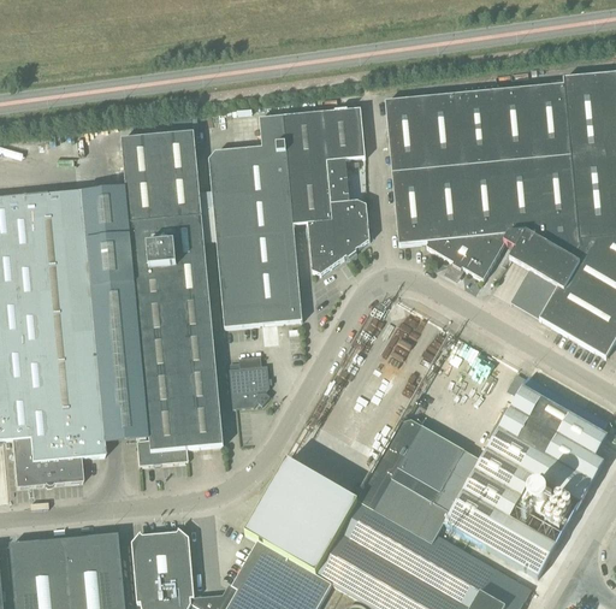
[(385,99),(400,242),(428,240),(428,242),(427,244),(454,260),(455,258),(465,262),(463,265),(484,277),(505,241),(517,248),(528,230),(545,240),(528,267),(558,284),(540,315),(606,354),(615,337),(615,69),(563,75),(564,82),(385,99)]
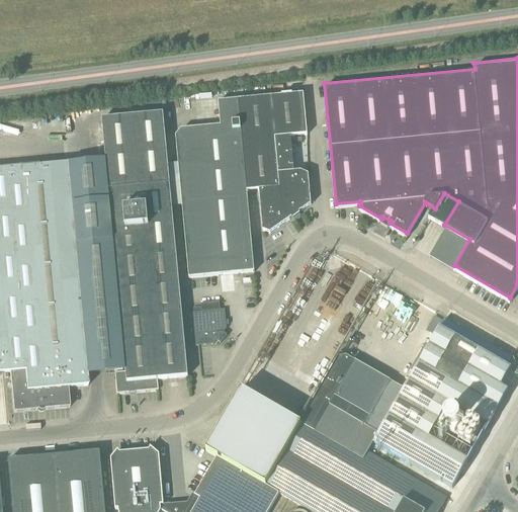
[(239,94),(247,186),(259,185),(262,225),(270,228),(291,212),(296,216),(299,212),(299,207),(311,199),(308,169),(300,166),(293,167),(290,131),(307,130),(304,88),(239,94)]
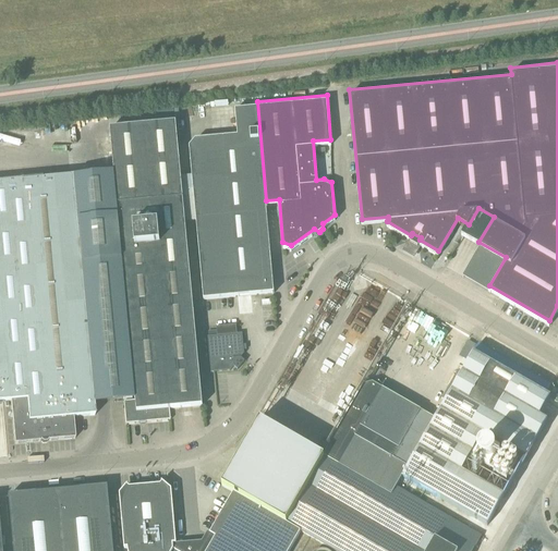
[(266,200),(257,101),(232,103),(233,110),(235,110),(237,130),(195,134),(189,141),(203,294),(274,288),(266,200)]
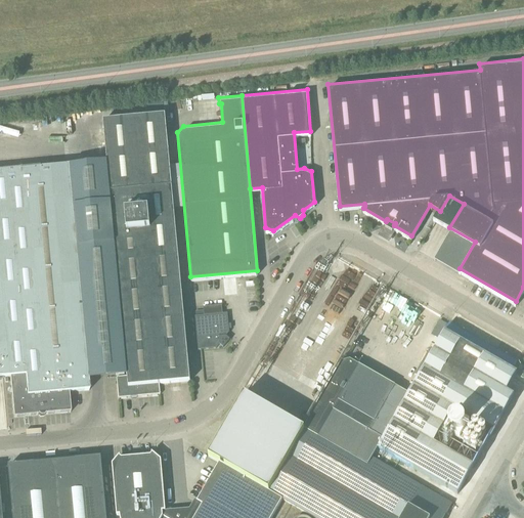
[(190,376),(165,110),(102,116),(127,371),(117,372),(119,392),(130,391),(132,393),(135,393),(137,391),(160,389),(159,379),(190,376)]
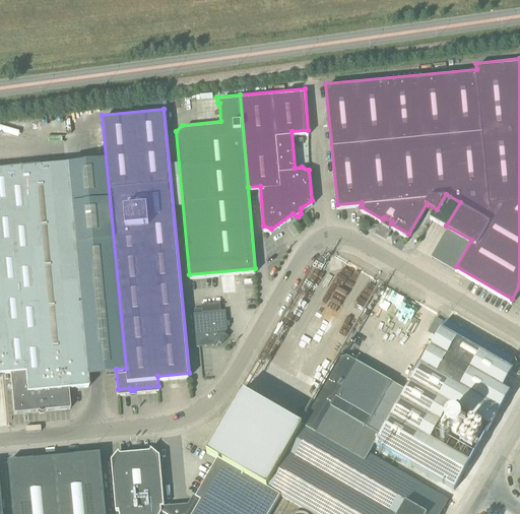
[(297,147),(296,159),(304,159),(305,147),(297,147)]
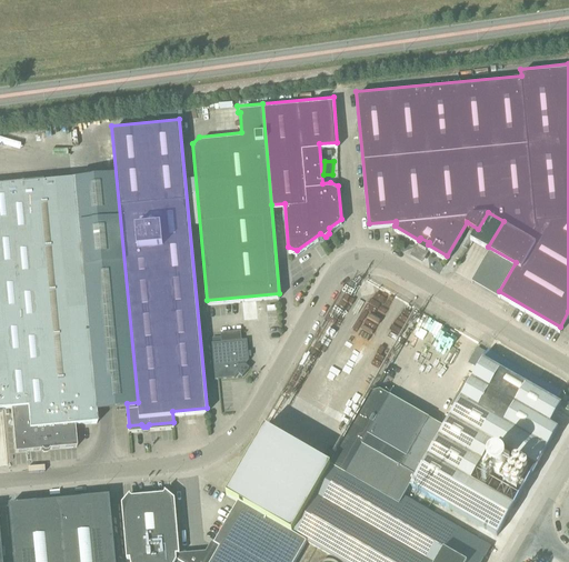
[(97,418),(73,173),(0,180),(0,403),(10,403),(15,447),(77,441),(75,420),(97,418)]
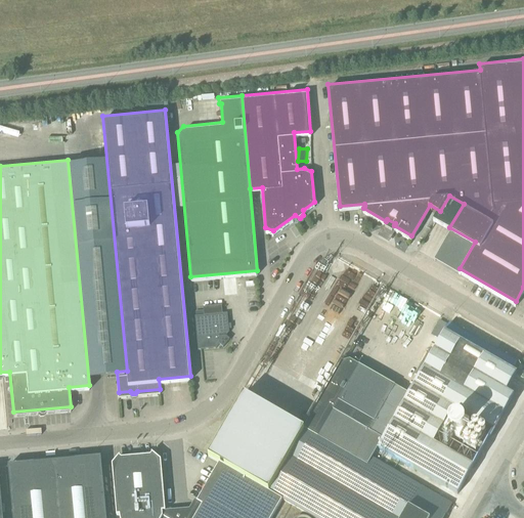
[(204,302),(204,310),(195,311),(199,345),(216,343),(219,339),(223,342),(230,334),(226,331),(229,327),(227,308),(223,308),(222,300),(204,302)]
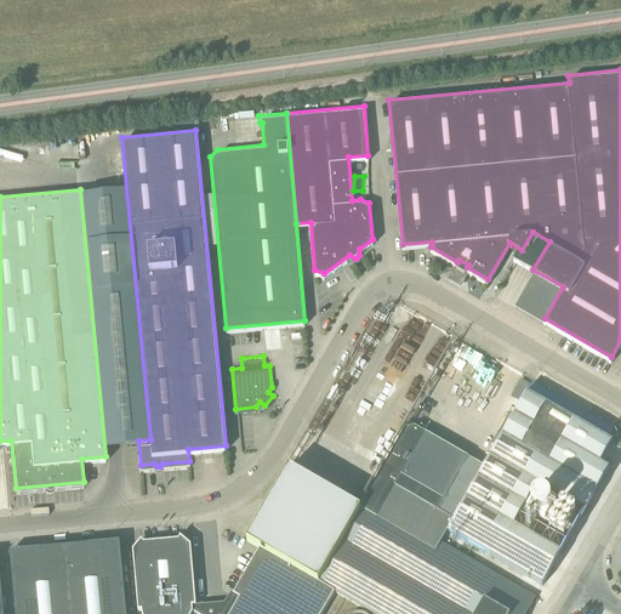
[(533,376),(448,524),(542,579),(609,462),(600,458),(613,436),(607,433),(613,422),(533,376)]
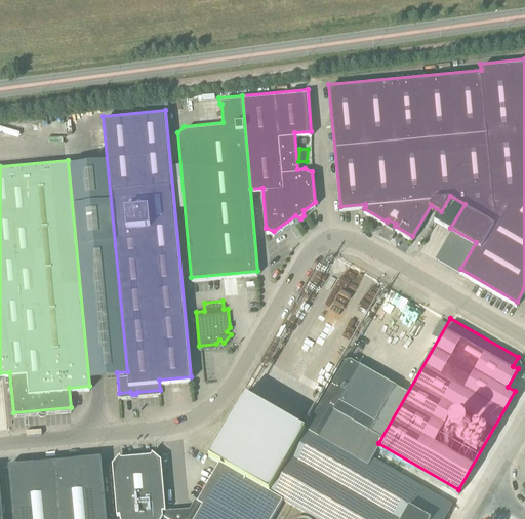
[(285,362),(303,369),(311,352),(312,352),(318,341),(307,335),(301,345),(294,342),(285,362)]
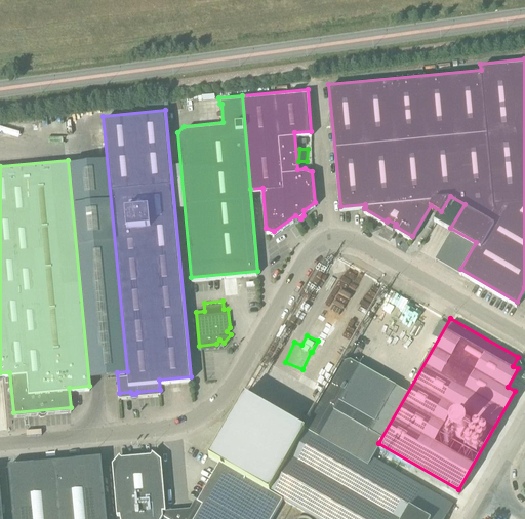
[(333,406),(384,435),(409,390),(396,382),(369,366),(360,360),(359,359),(358,360),(351,356),(350,356),(349,352),(342,354),(344,358),(342,358),(325,388),(338,397),(333,406)]
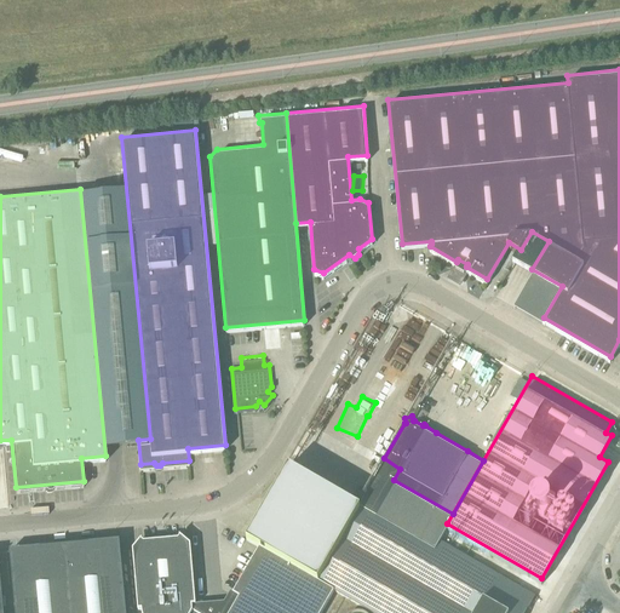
[(384,458),(360,500),(377,510),(377,511),(435,545),(447,523),(453,514),(394,480),(400,469),(384,458)]
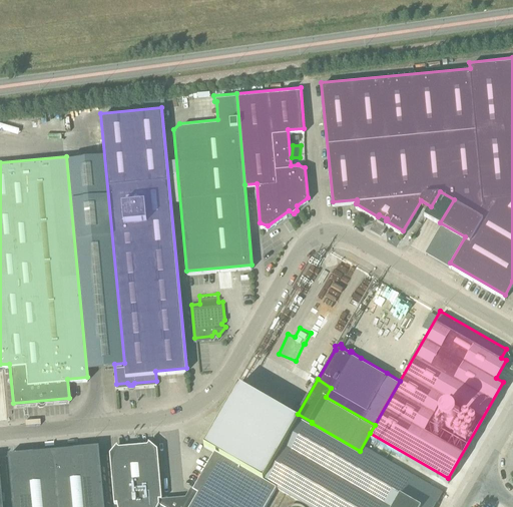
[(298,414),(239,381),(204,442),(317,506),(431,506),(438,496),(360,451),(312,423),(312,422),(298,414)]
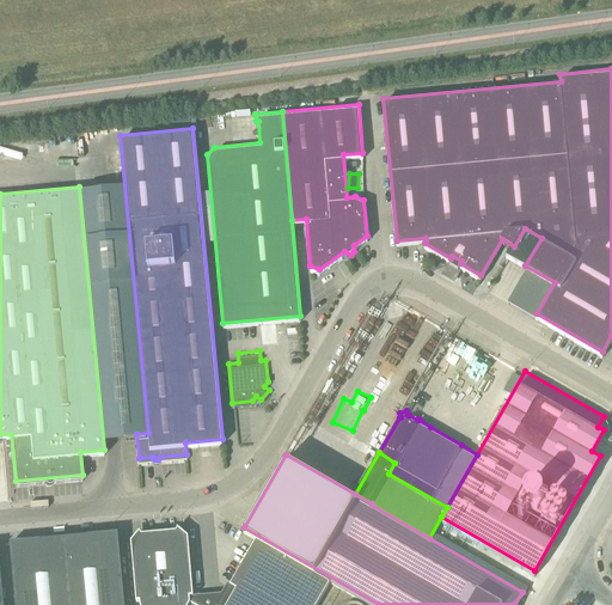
[(141,526),(140,526),(132,536),(136,596),(140,596),(140,598),(141,600),(141,602),(141,604),(313,604),(330,578),(256,535),(231,580),(237,584),(224,604),(204,604),(190,597),(190,592),(194,591),(188,531),(178,523),(177,523),(178,524),(176,526),(142,529),(140,527),(141,526)]
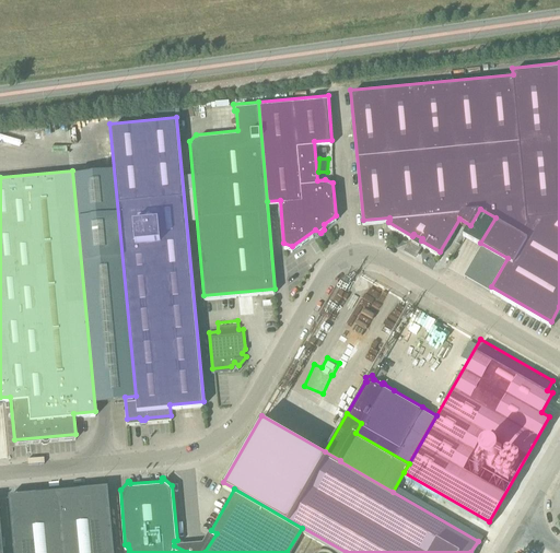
[(114,552),(108,482),(9,492),(14,552),(114,552)]
